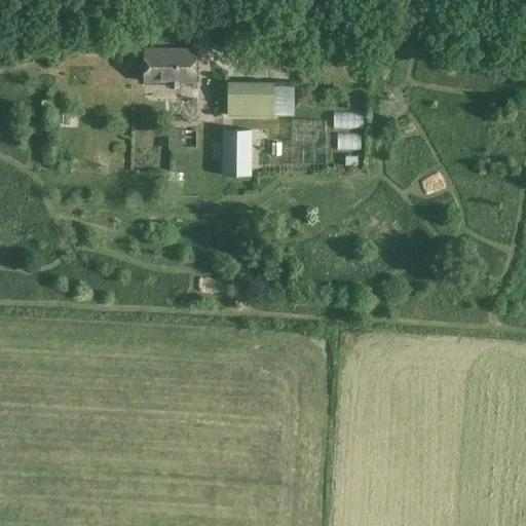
[(195,82),(195,50),(143,50),(143,82),(195,82)]
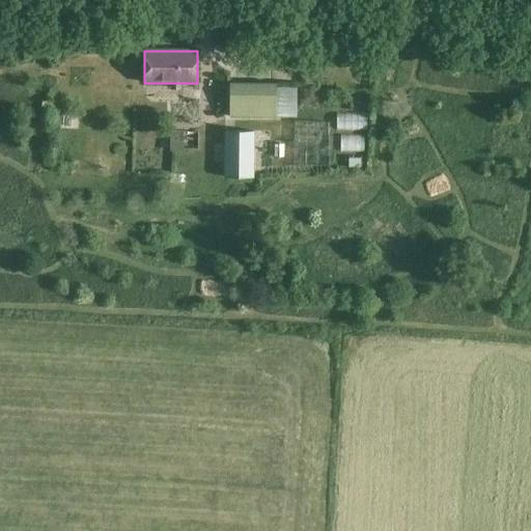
[(229,83),(229,117),(276,117),(276,84),(229,83)]
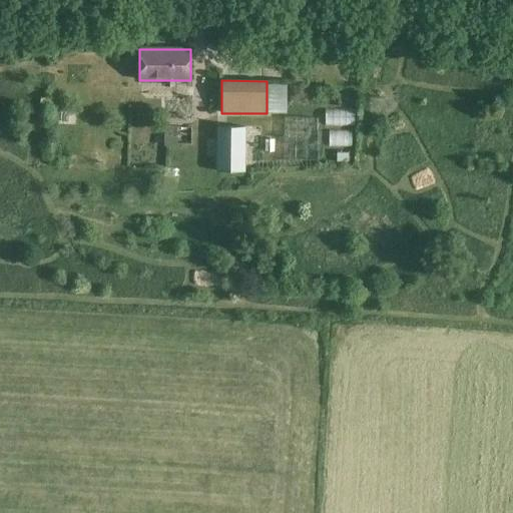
[(268,85),(270,108),(282,108),(280,84),(268,85)]
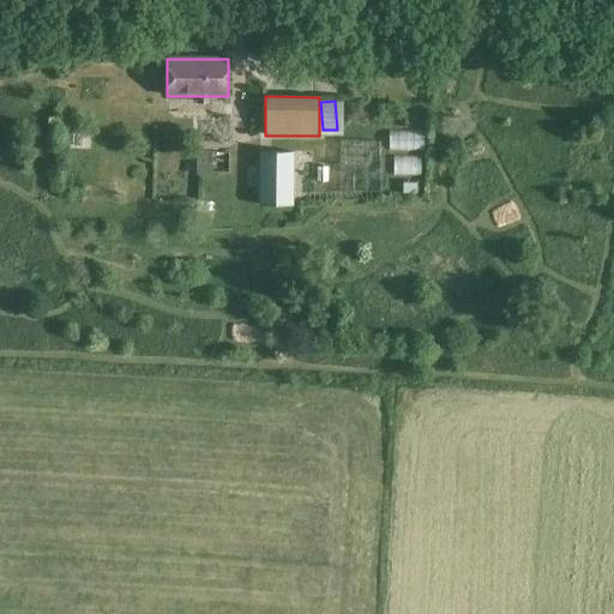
[(197,175),(229,174),(230,151),(197,152),(197,175)]
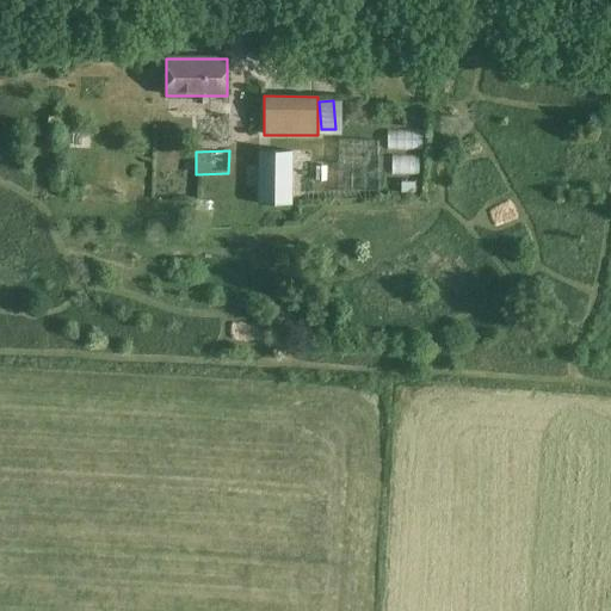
[(258,152),(258,204),(291,204),(291,152),(258,152)]
